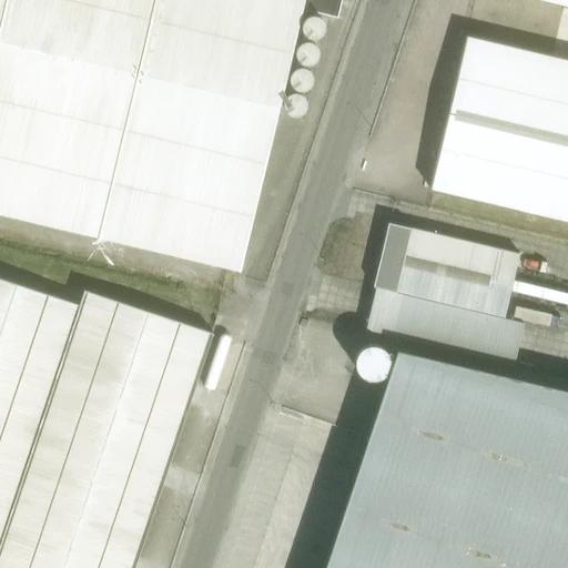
[(0,0),(0,212),(240,270),(303,0),(0,0)]
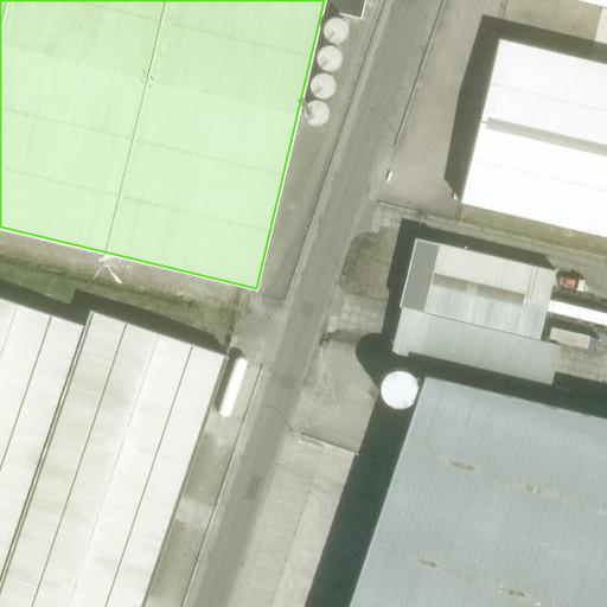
[(360,18),(364,0),(328,0),(327,10),(360,18)]
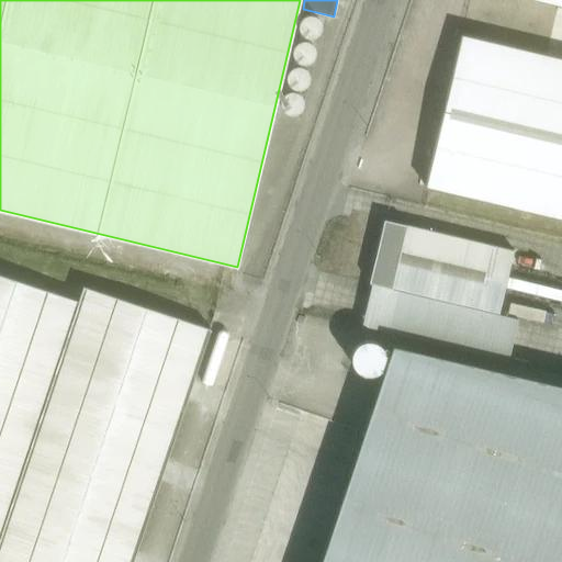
[(561,58),(461,35),(426,186),(561,217),(561,58)]
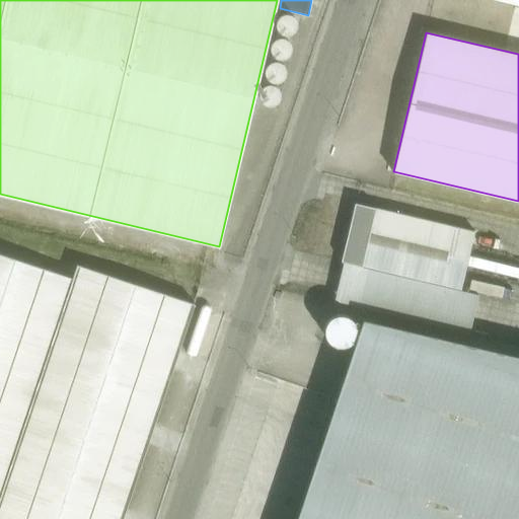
[(460,290),(475,231),(355,203),(341,262),(344,263),(335,301),(469,332),(478,295),(460,290)]
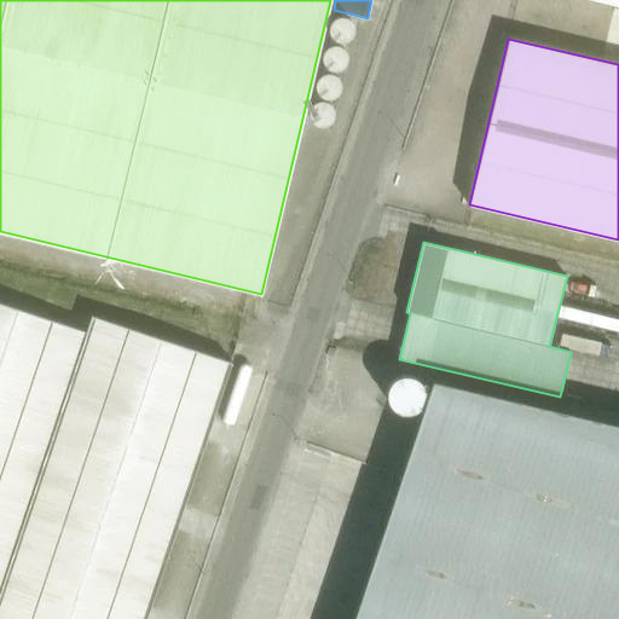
[(0,618),(146,618),(232,363),(92,317),(87,333),(0,302),(0,618)]
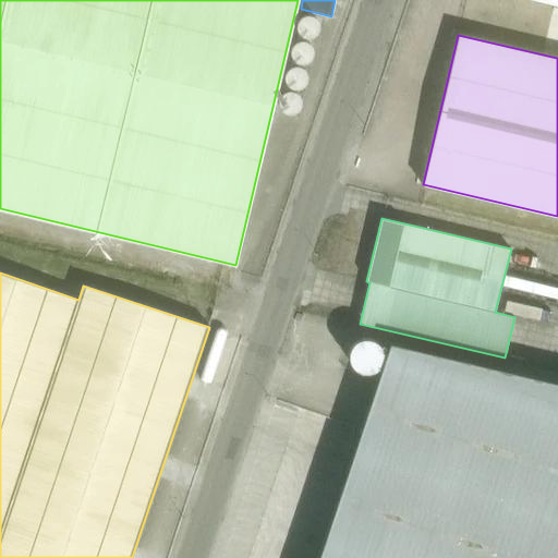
[(557,557),(557,381),(390,342),(317,557),(557,557)]
